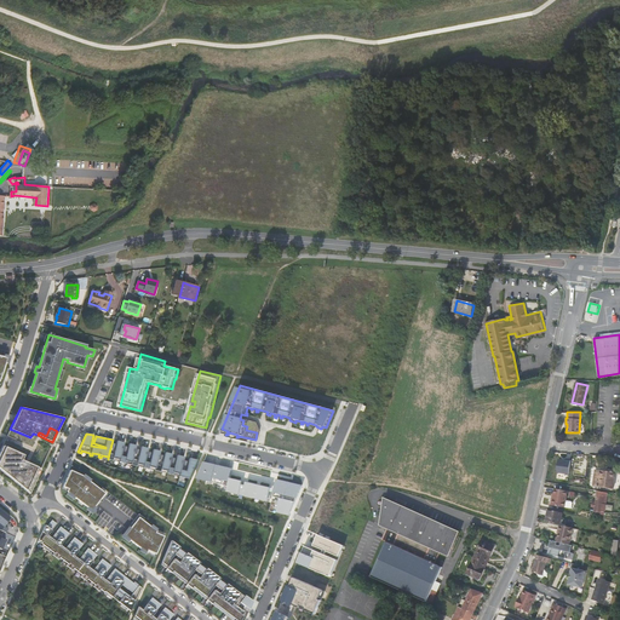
[(121,457),(125,443),(118,441),(116,445),(114,443),(113,448),(115,449),(114,454),(109,453),(108,459),(120,463),(121,457)]
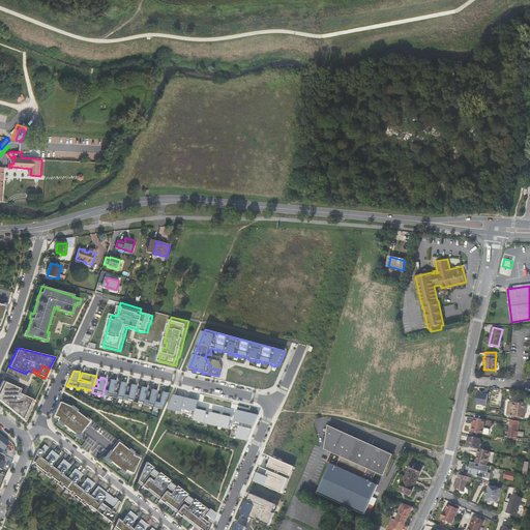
[(114,392),(117,381),(111,380),(110,382),(108,382),(107,386),(109,386),(108,391),(104,390),(102,395),(113,398),(114,392)]
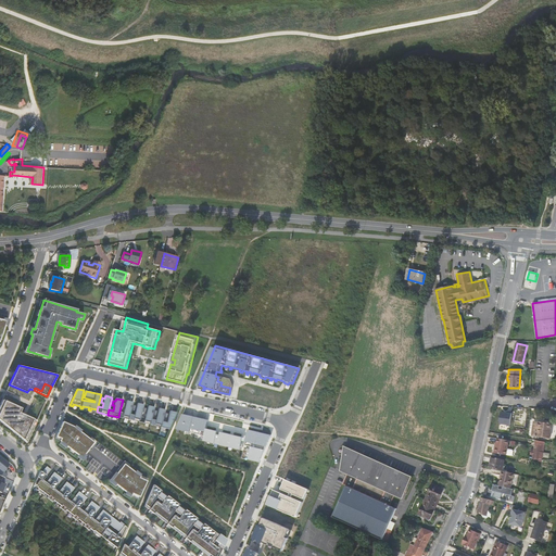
[(21,407),(2,400),(0,403),(0,420),(27,442),(36,420),(25,415),(24,418),(22,417),(23,414),(19,412),(21,407)]
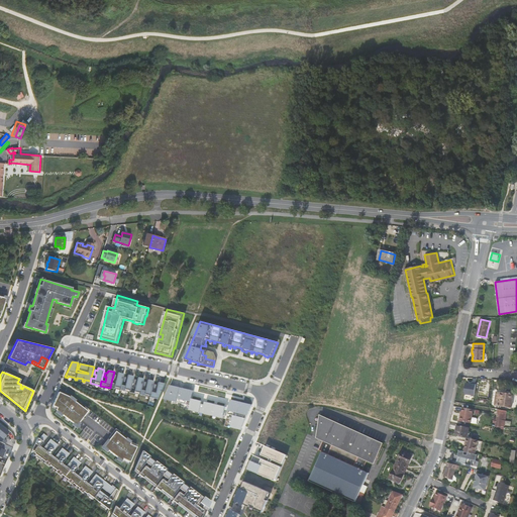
[(121,385),(123,374),(118,373),(117,376),(114,375),(114,379),(116,380),(115,384),(111,383),(110,388),(120,390),(121,385)]
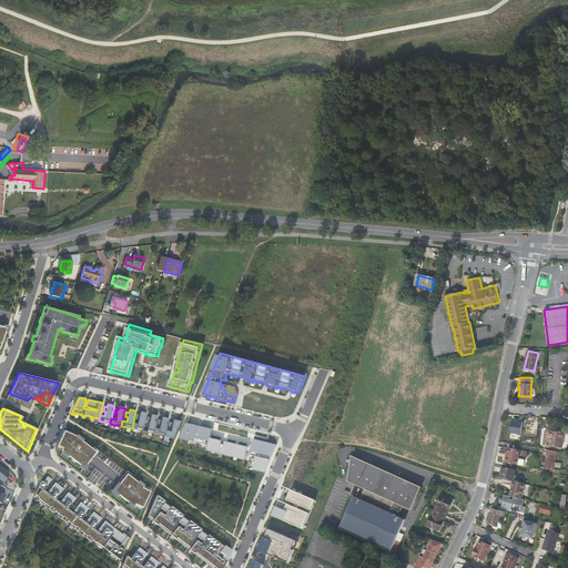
[(144,426),(146,414),(141,412),(140,415),(137,415),(135,418),(139,419),(138,424),(133,423),(132,428),(143,432),(144,426)]
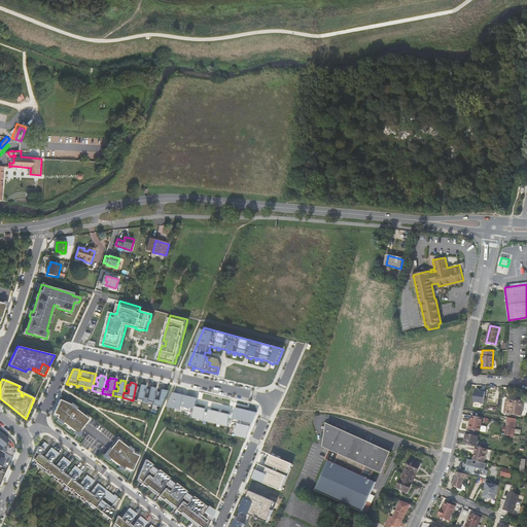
[(144,397),(146,386),(141,385),(140,388),(137,387),(136,391),(139,391),(138,396),(134,395),(133,400),(142,402),(144,397)]
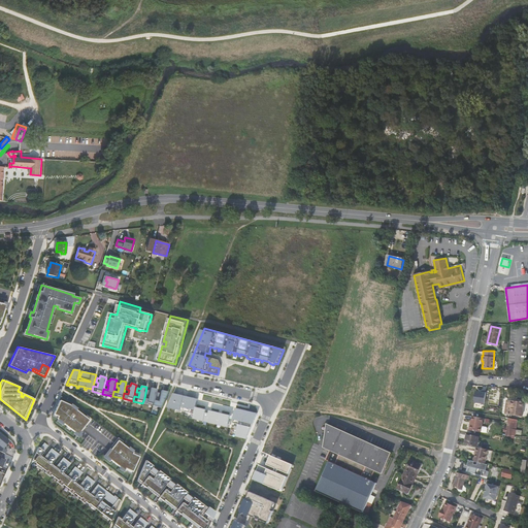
[(155,400),(157,389),(151,388),(151,391),(147,390),(146,394),(150,395),(149,399),(144,398),(142,403),(153,405),(155,400)]
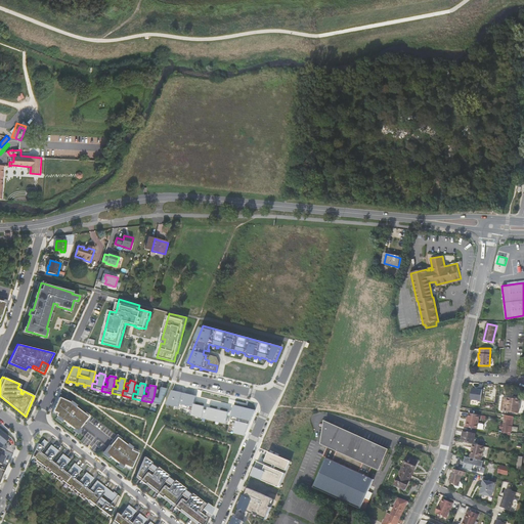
[(160,404),(167,389),(160,387),(160,390),(157,390),(156,394),(159,394),(158,398),(154,397),(151,402),(160,404)]
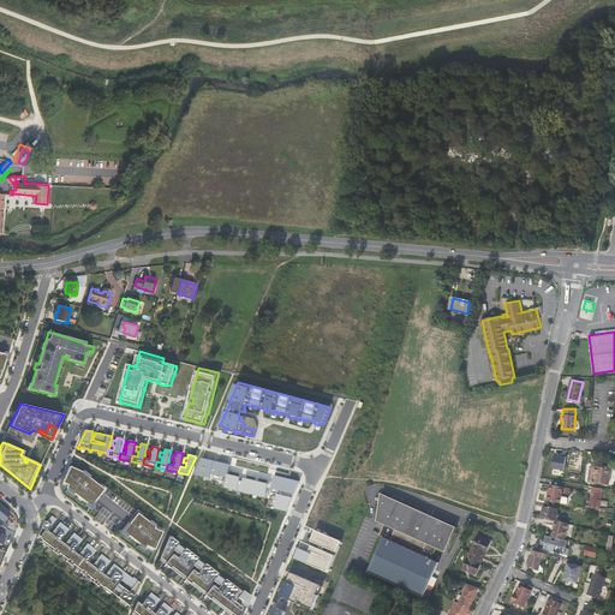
[(565,470),(567,457),(555,455),(554,469),(565,470)]
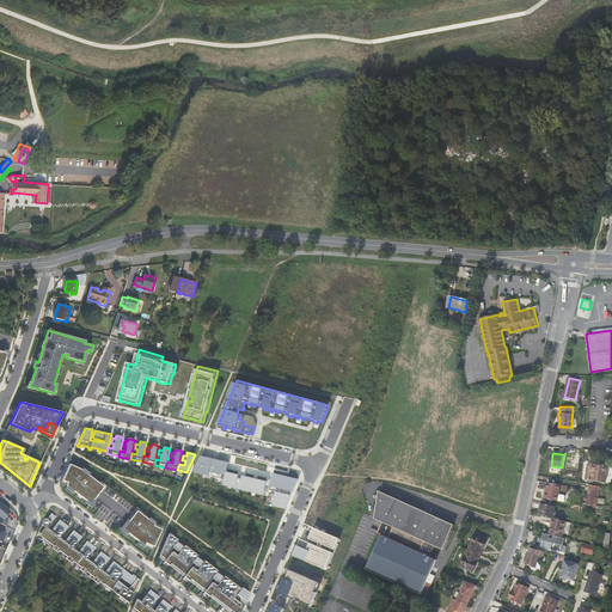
[(228,471),(231,461),(200,454),(196,472),(204,475),(203,481),(268,494),(270,481),(271,481),(273,472),(255,469),(252,477),(242,475),(228,471)]
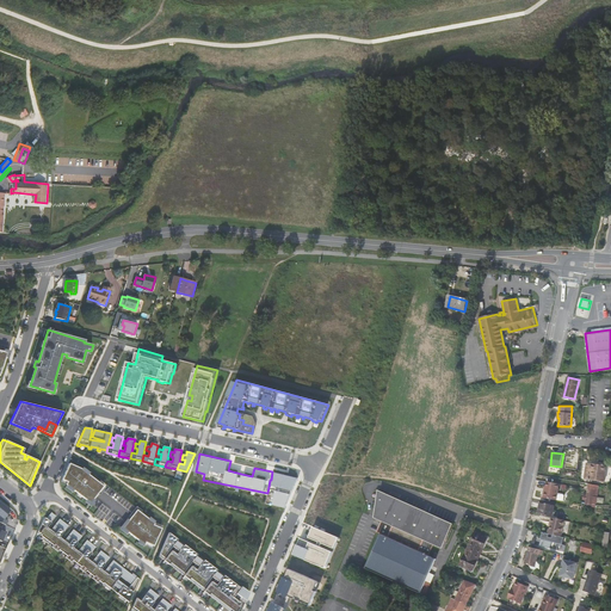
[(549,466),(541,463),(539,471),(548,474),(549,466)]
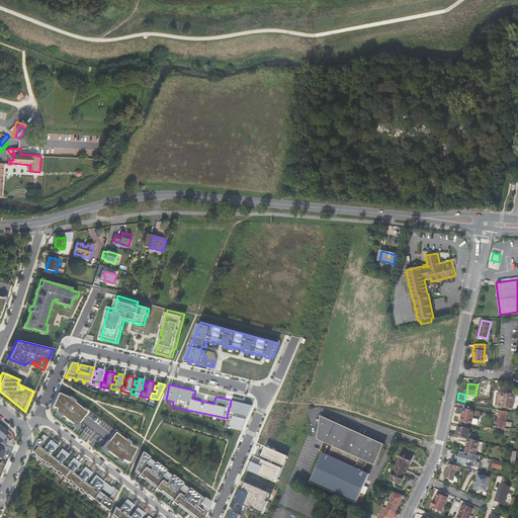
[(514,395),(503,393),(503,395),(498,394),(496,406),(513,408),(514,395)]
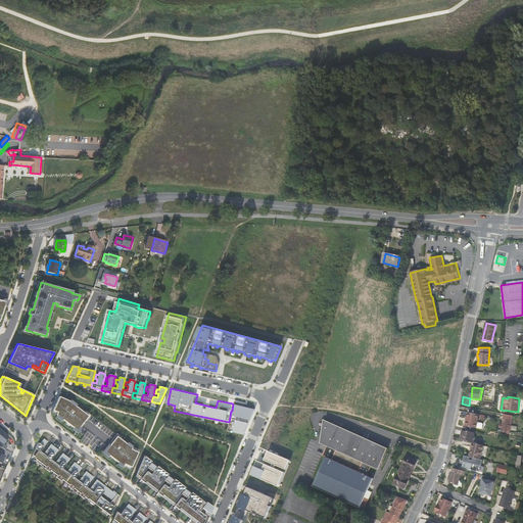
[(69,401),(68,401),(59,397),(53,411),(57,413),(56,415),(57,416),(62,420),(75,429),(78,426),(80,428),(88,417),(76,407),(69,401)]
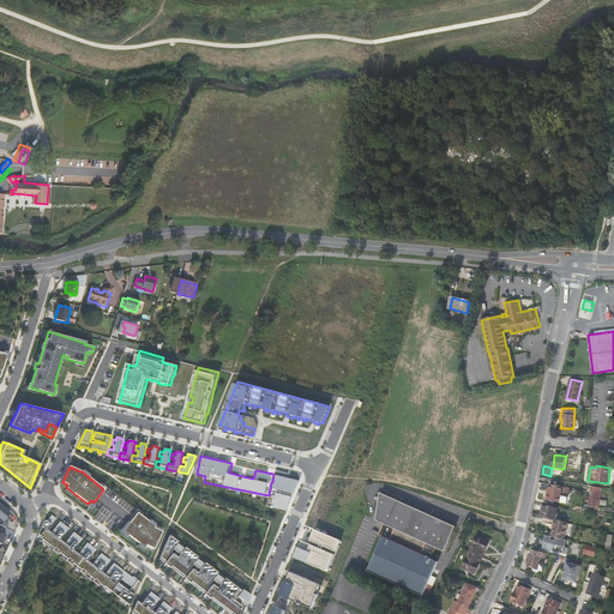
[(275,474),(268,506),(290,511),(298,479),(275,474)]
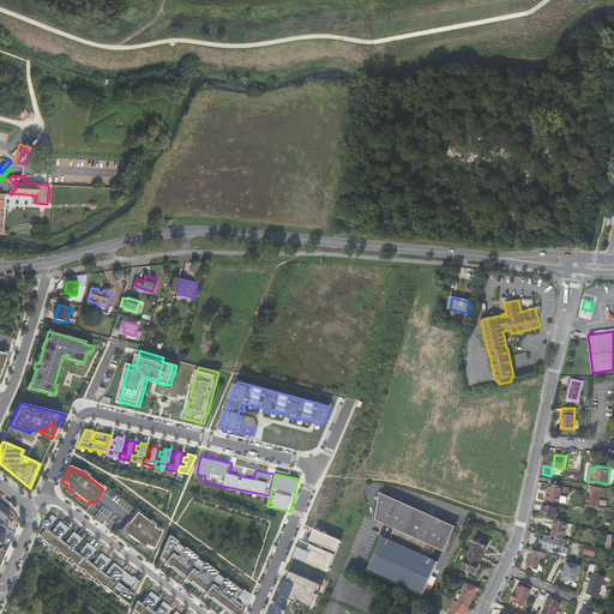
[(561,486),(549,483),(548,493),(547,492),(546,500),(559,503),(561,486)]
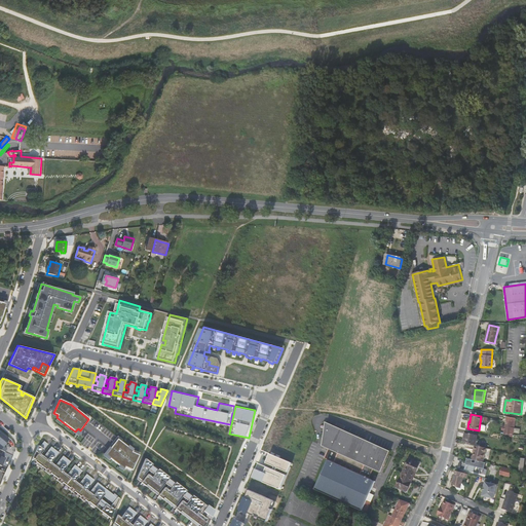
[(284,433),(289,417),(282,415),(276,429),(284,433)]
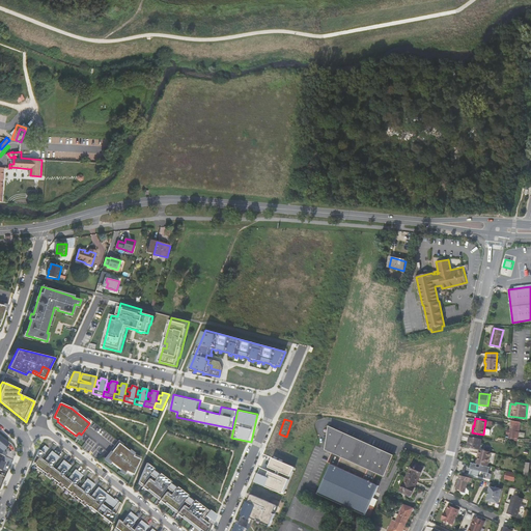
[(519,435),(521,421),(512,420),(511,430),(510,434),(510,438),(515,439),(515,437),(515,435),(519,435)]
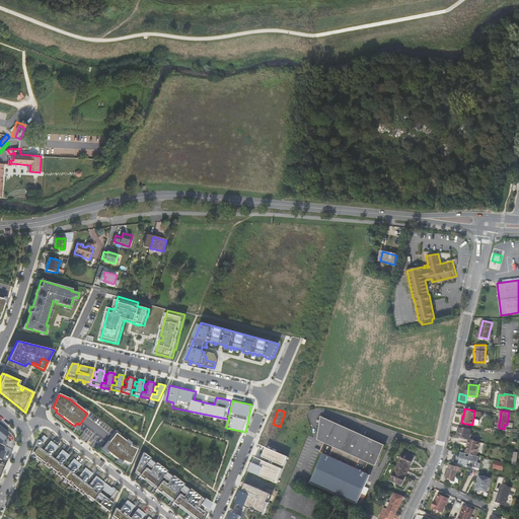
[(328,423),(329,422),(323,419),(320,433),(322,434),(319,441),(324,443),(320,452),(323,454),(310,482),(358,504),(370,475),(364,472),(369,463),(375,466),(384,447),(328,423)]
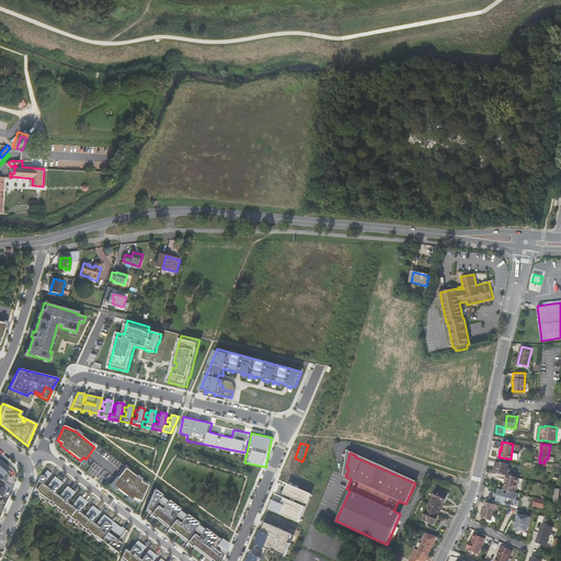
[(3,477),(9,469),(0,461),(0,480),(6,482),(7,479),(3,477)]
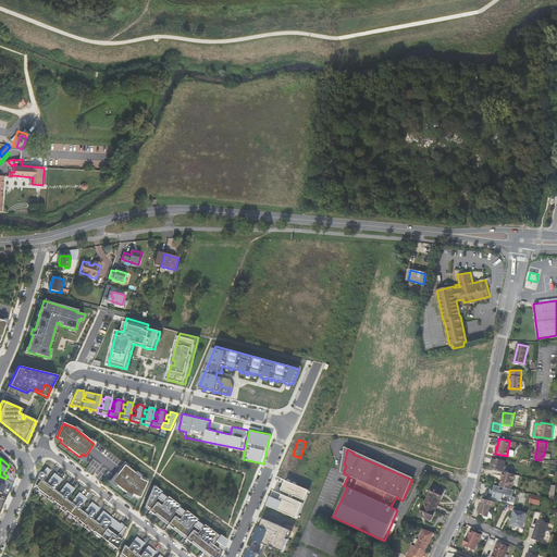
[(505,460),(493,458),(491,468),(502,471),(503,471),(505,460)]
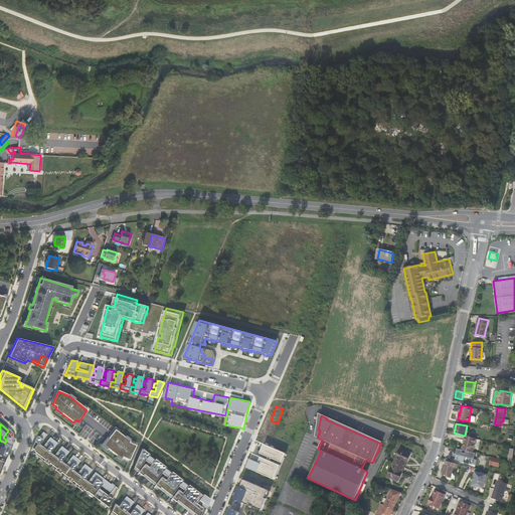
[(129,443),(130,442),(125,438),(115,430),(111,437),(112,438),(110,440),(109,439),(103,446),(117,456),(122,460),(123,458),(130,461),(136,446),(129,443)]
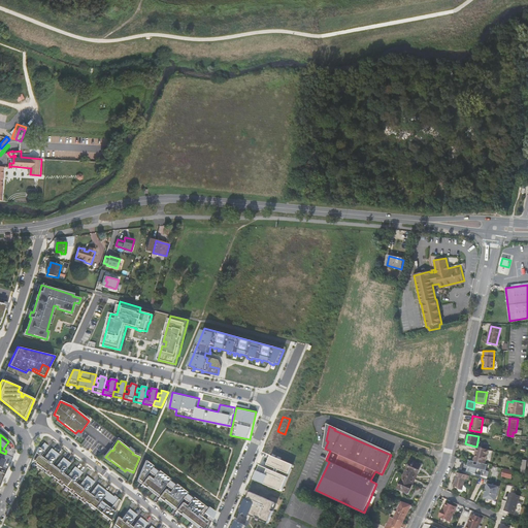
[(48,447),(44,443),(40,449),(38,448),(33,460),(36,462),(35,463),(36,464),(38,466),(37,467),(41,470),(42,469),(45,471),(46,472),(45,473),(50,476),(51,474),(52,475),(58,481),(59,482),(58,483),(61,486),(62,484),(63,485),(70,490),(71,491),(70,492),(72,494),(74,493),(75,494),(80,498),(81,499),(80,500),(84,503),(85,501),(86,502),(89,504),(90,504),(96,508),(97,509),(109,519),(110,520),(111,521),(121,501),(119,499),(113,505),(111,508),(110,510),(105,507),(103,509),(102,508),(103,507),(99,504),(101,501),(104,498),(109,502),(113,497),(98,485),(91,494),(87,492),(95,482),(87,476),(79,486),(75,483),(83,473),(75,467),(68,476),(63,473),(71,464),(63,458),(56,468),(52,464),(59,455),(52,449),(44,459),(41,456),(48,447)]
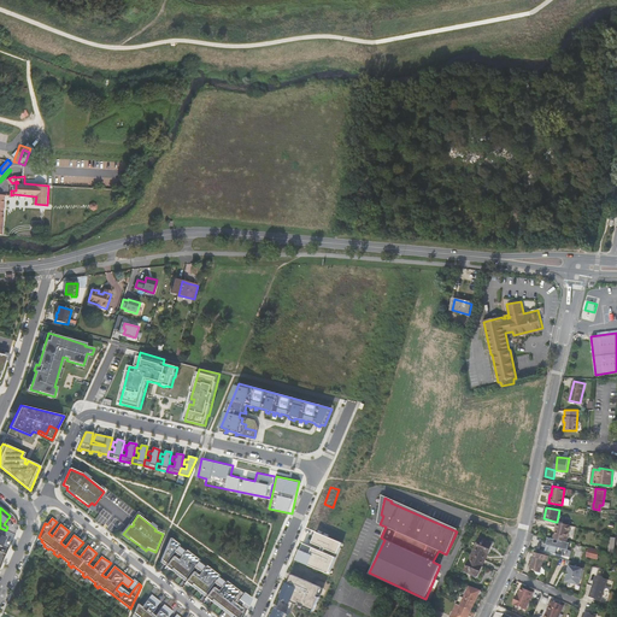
[(557,522),(556,522),(554,527),(556,527),(556,530),(554,535),(568,539),(570,526),(557,522)]
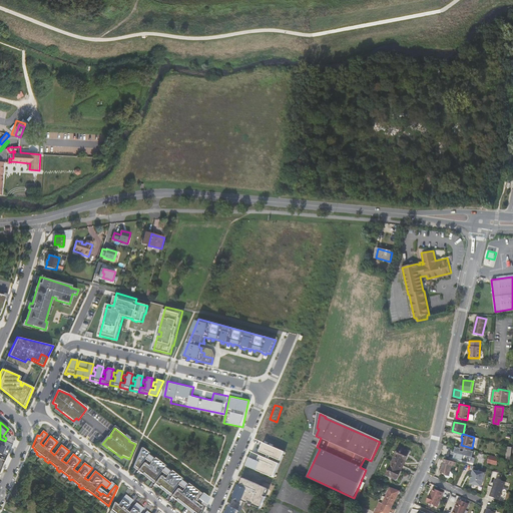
[(282,459),(285,451),(264,443),(261,451),(273,456),(282,459)]
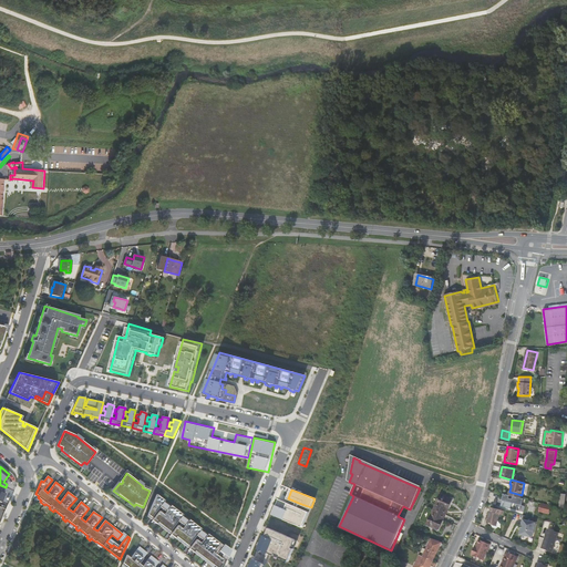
[(507,494),(504,494),(503,500),(500,500),(498,505),(508,507),(509,502),(515,503),(513,508),(522,511),(523,505),(524,498),(521,497),(507,494)]
